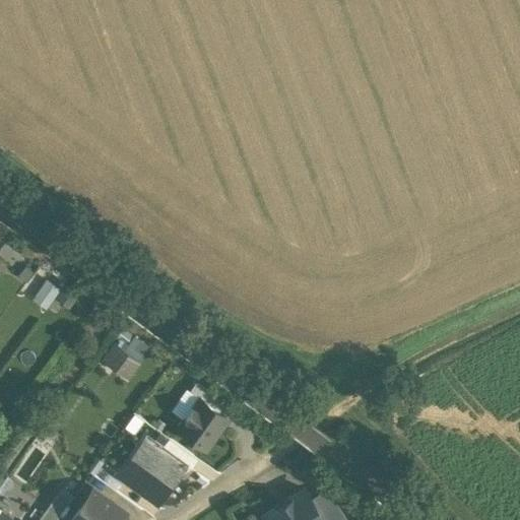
[(39,265),(34,272),(40,277),(45,269),(39,265)]
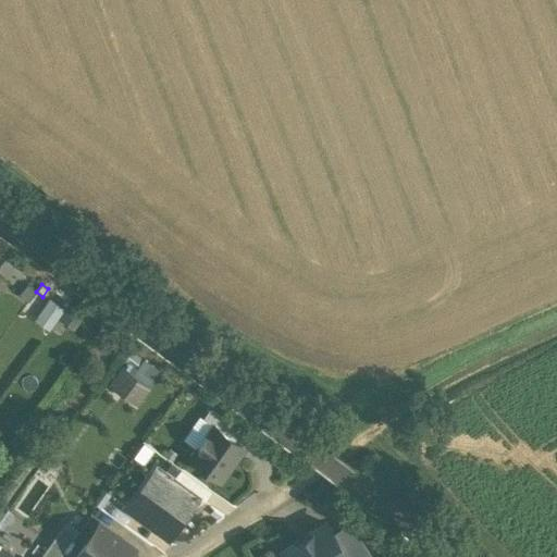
[(36,292),(27,285),(21,294),(29,300),(36,292)]
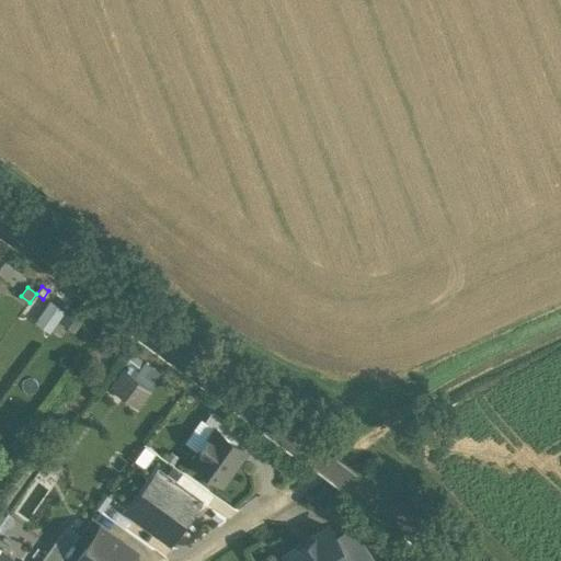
[(43,299),(36,294),(30,302),(39,310),(46,301),(43,299)]
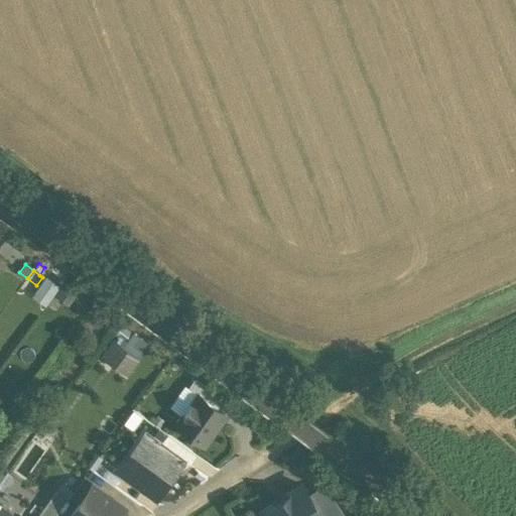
[(65,282),(54,295),(71,307),(74,304),(83,311),(91,300),(65,282)]
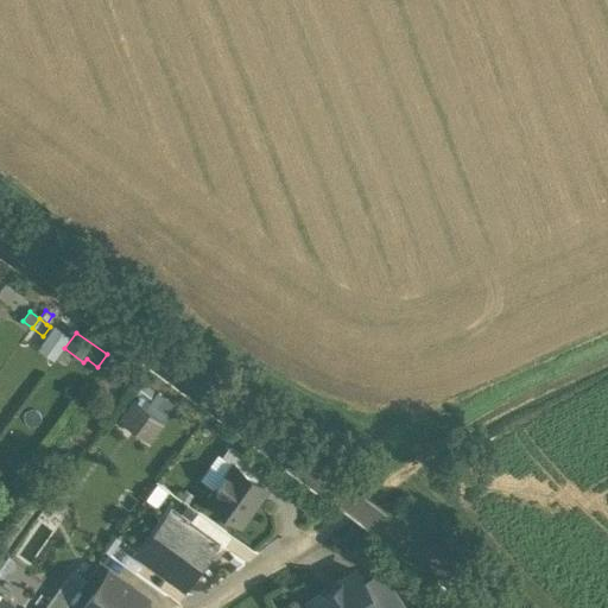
[(162,420),(137,401),(122,422),(147,439),(162,420)]
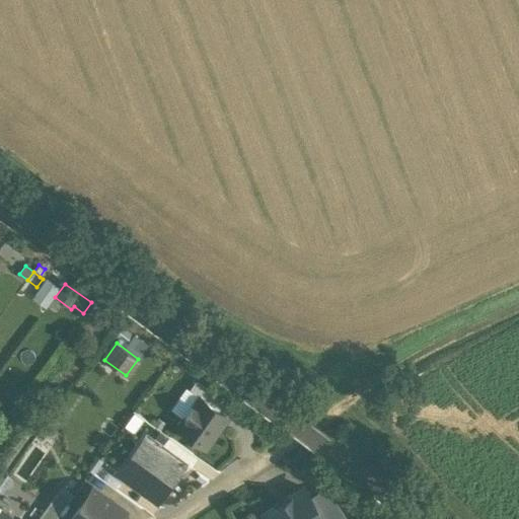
[(209,388),(197,379),(190,388),(200,396),(202,397),(209,388)]
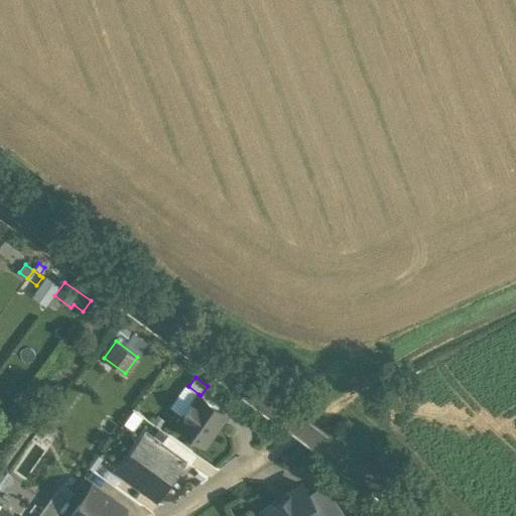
[(199,394),(176,423),(205,443),(226,414),(201,395),(199,394)]
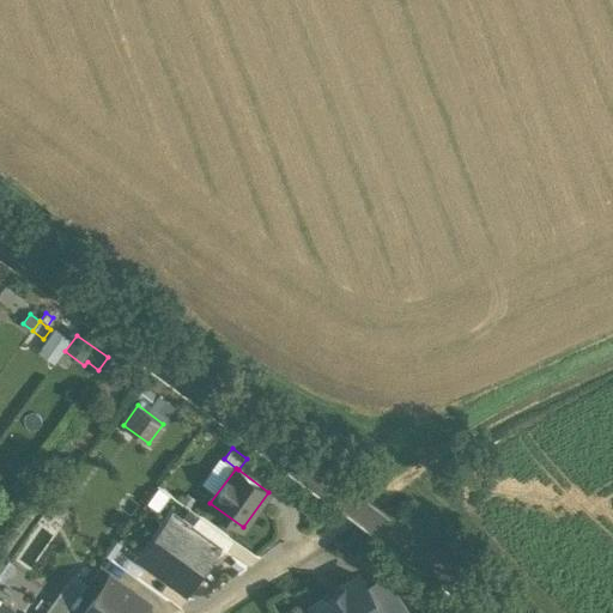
[(28,472),(0,508),(0,569),(4,565),(2,560),(53,491),(28,472)]
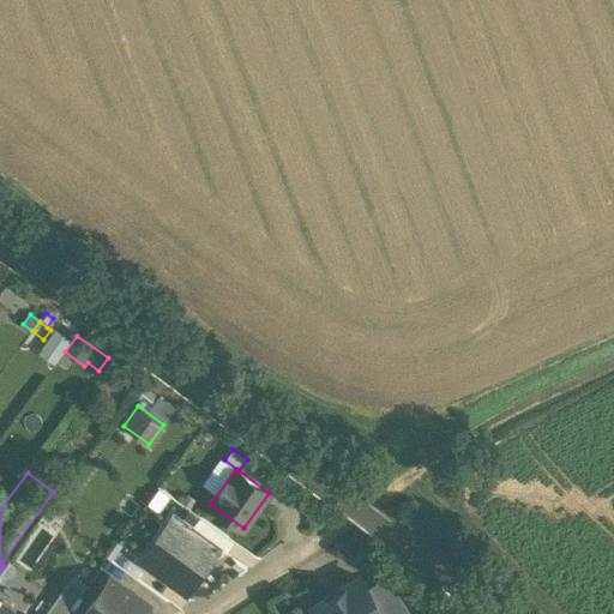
[(191,528),(173,515),(140,560),(186,593),(218,548),(218,547),(191,528)]
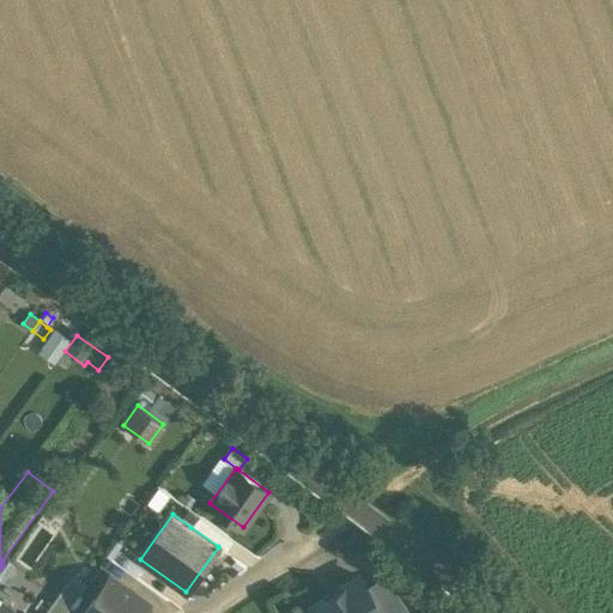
[(234,540),(199,515),(190,527),(218,546),(218,547),(225,552),(234,540)]
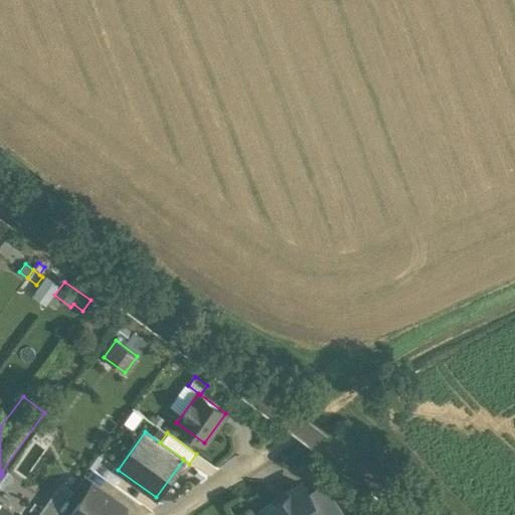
[(0,502),(2,500),(0,499),(17,477),(7,469),(3,475),(0,478),(0,502)]
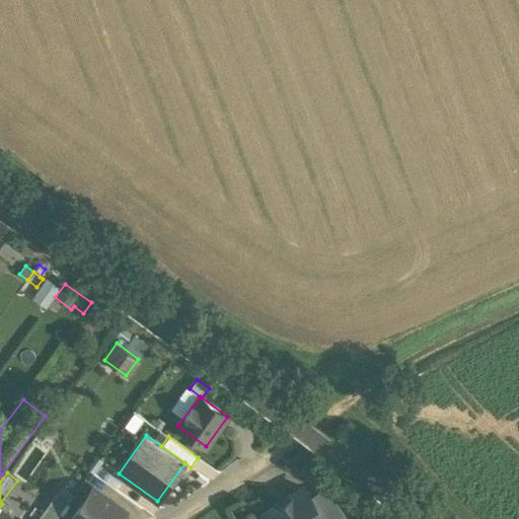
[(62,486),(48,504),(60,513),(73,494),(62,486)]
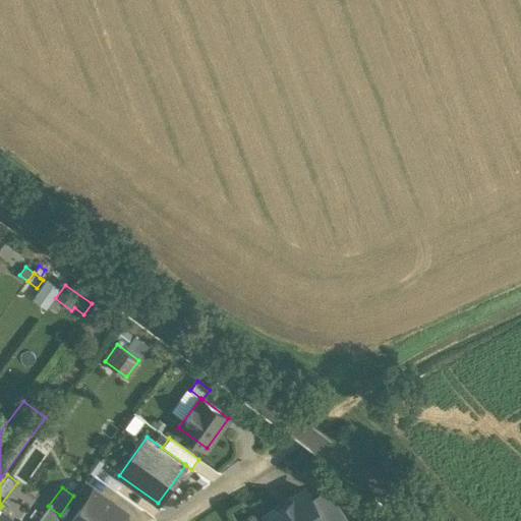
[(93,489),(69,520),(119,520),(125,513),(93,489)]
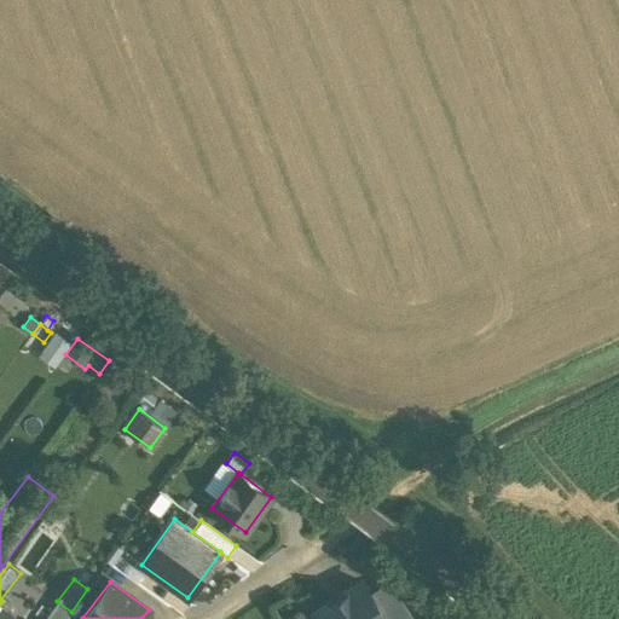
[(386,618),(371,595),(364,583),(348,593),(348,591),(329,603),(330,605),(314,614),(317,618),(386,618)]
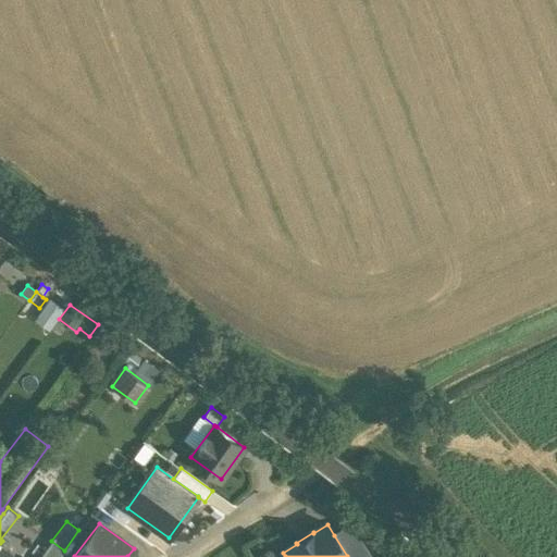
[(368,556),(348,525),(334,535),(347,556),(368,556)]
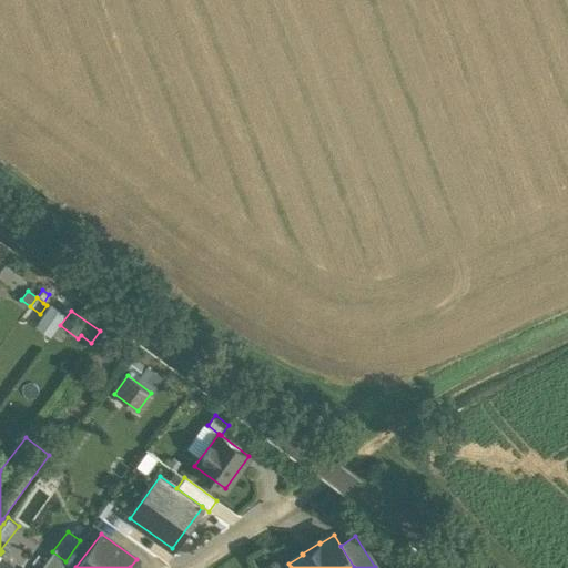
[(52,551),(40,567),(59,567),(66,561),(52,551)]
